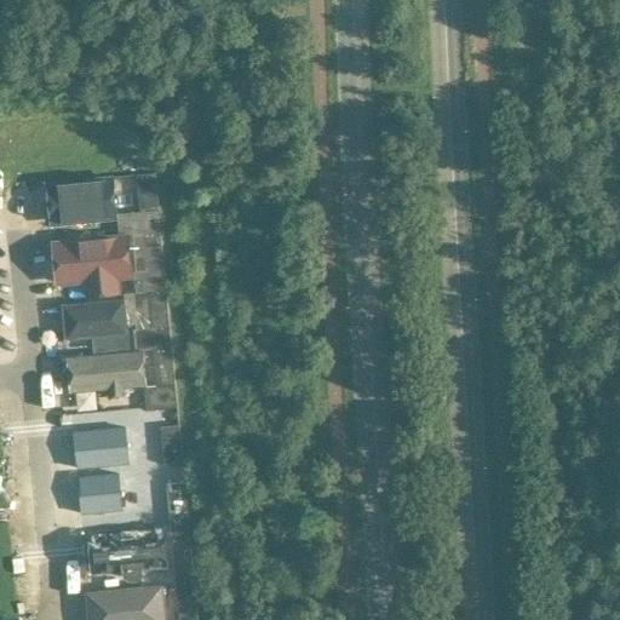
[(141,212),(118,213),(120,235),(133,234),(161,231),(156,173),(156,172),(137,174),(141,212)]
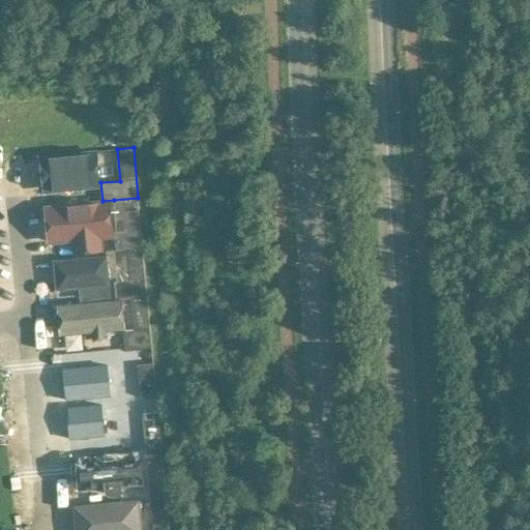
[(50,163),(51,176),(89,173),(88,160),(50,163)]
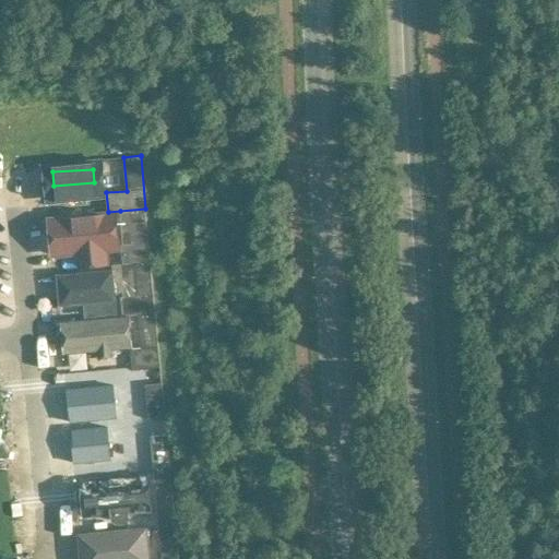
[(145,209),(120,211),(125,263),(151,261),(145,209)]
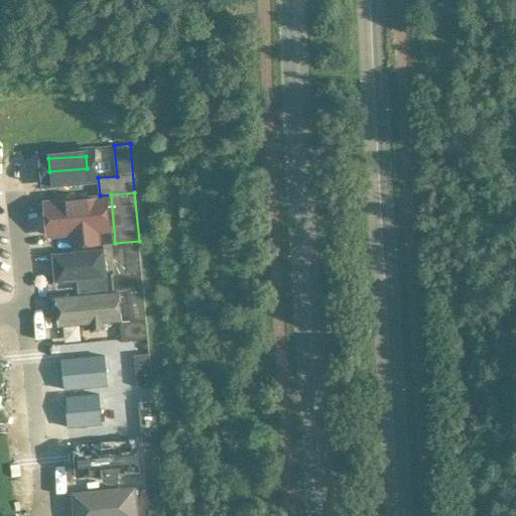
[(47,202),(50,240),(111,235),(107,197),(47,202)]
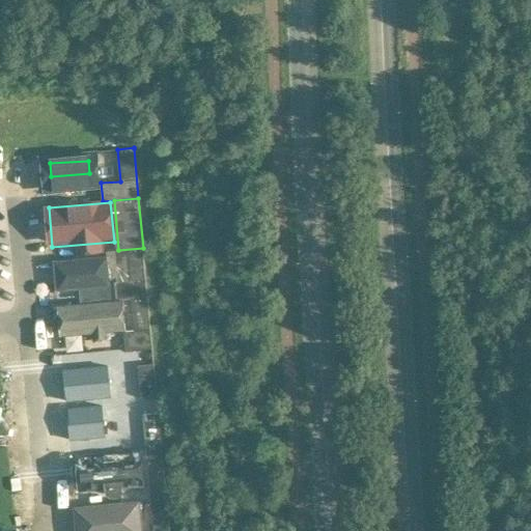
[(118,250),(114,250),(117,282),(115,282),(117,300),(132,299),(147,297),(143,248),(118,250)]
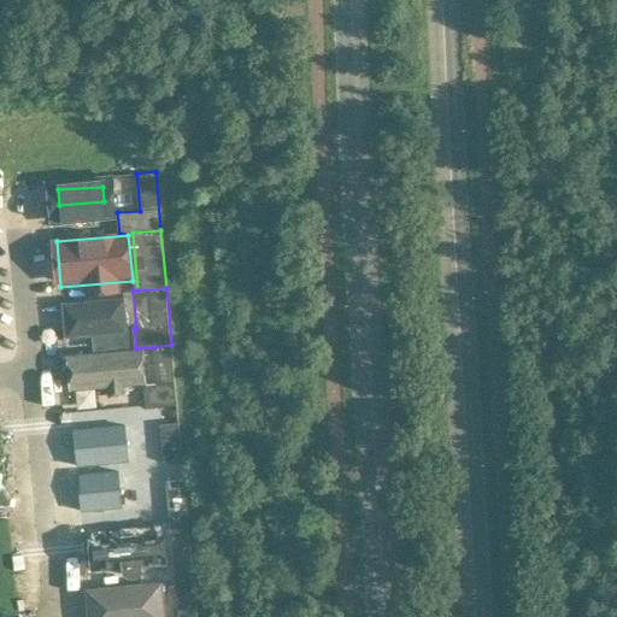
[(124,300),(62,307),(65,342),(128,336),(124,300)]
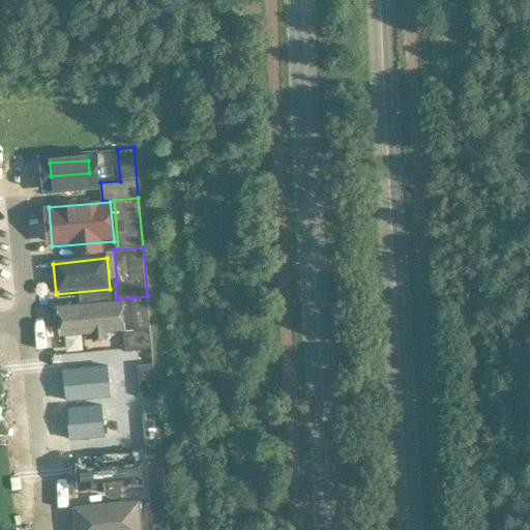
[(135,330),(124,330),(126,351),(137,350),(152,348),(152,346),(150,328),(147,296),(131,298),(135,330)]
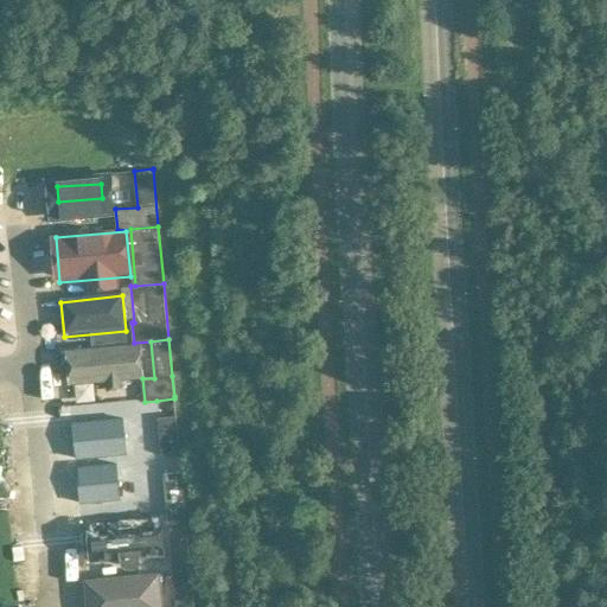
[(139,346),(64,353),(68,387),(142,379),(139,346)]
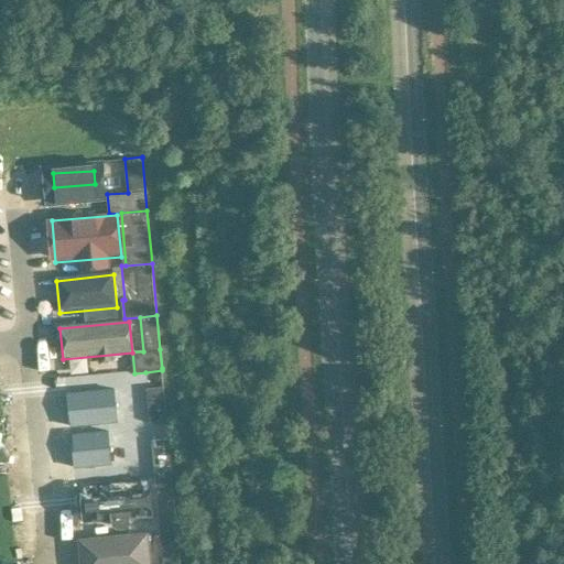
[(162,370),(145,372),(150,422),(166,420),(162,370)]
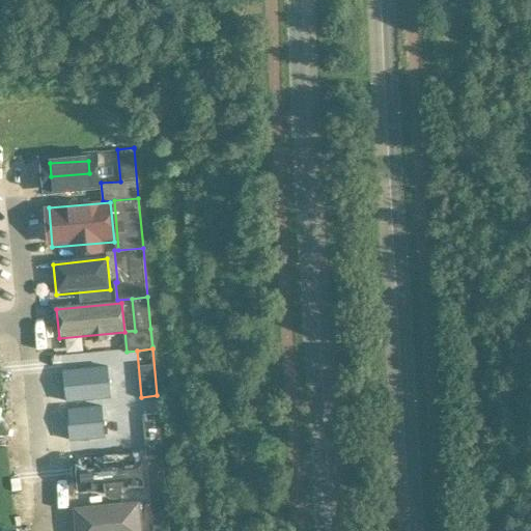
[(134,357),(59,364),(61,388),(136,381),(134,357)]
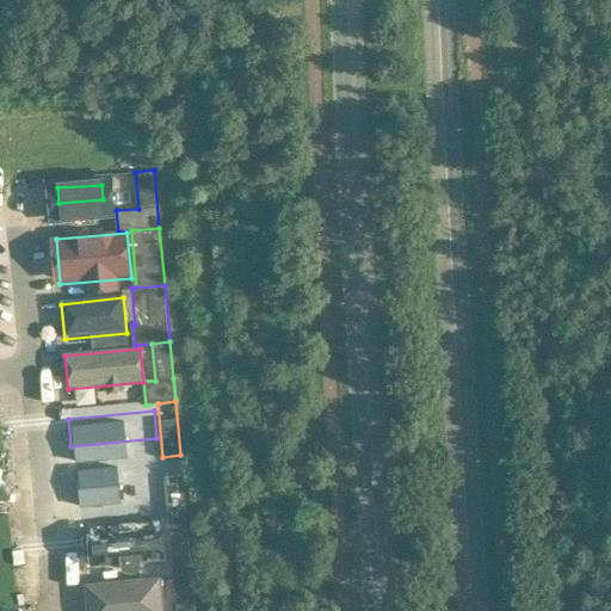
[(150,466),(80,471),(84,513),(154,507),(150,466)]
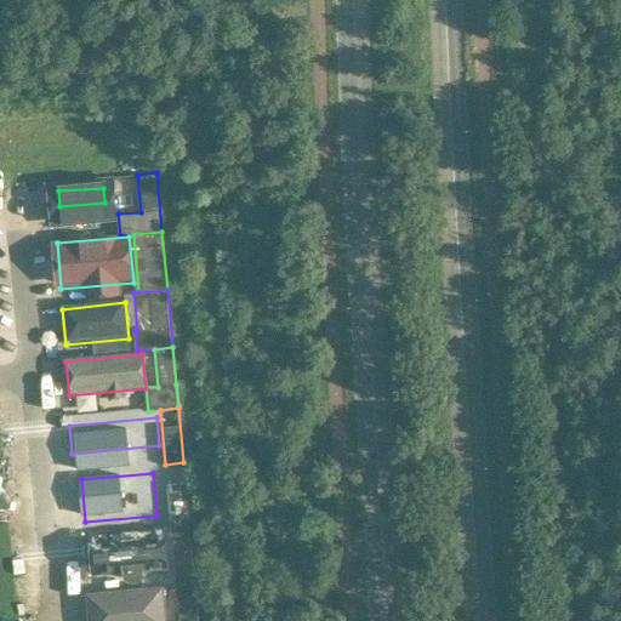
[(186,483),(167,484),(170,514),(171,524),(189,522),(186,483)]
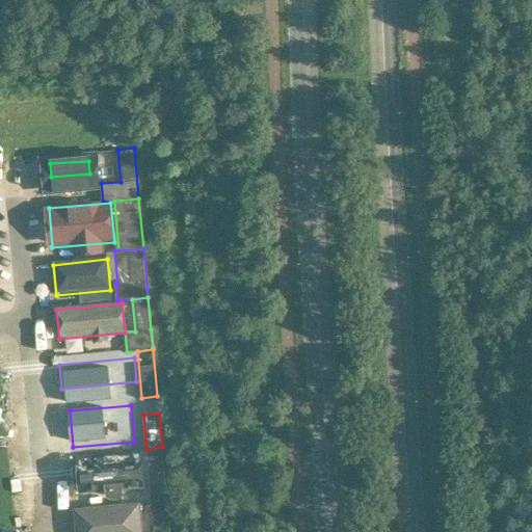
[(162,447),(147,449),(151,481),(166,479),(162,447)]
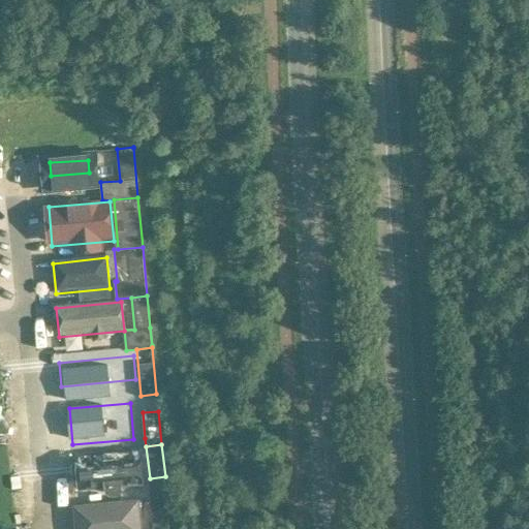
[(138,453),(74,460),(79,497),(143,490),(138,453)]
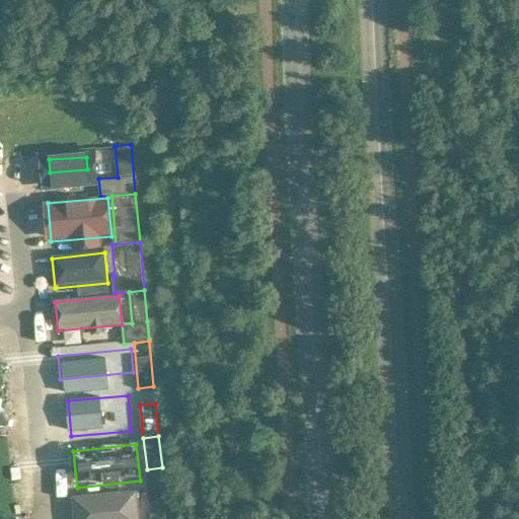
[(163,484),(147,485),(150,518),(166,518),(163,485),(163,484)]
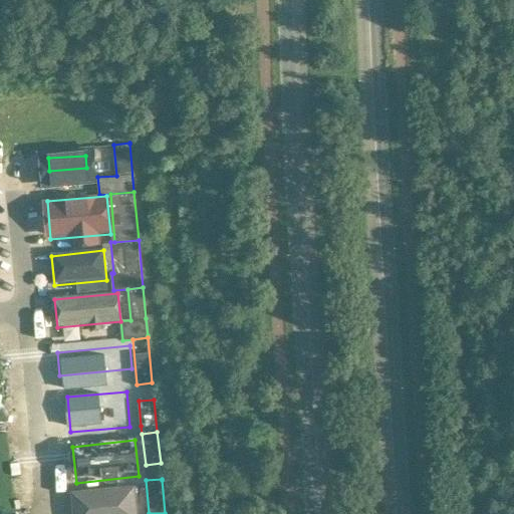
[(76,495),(78,513),(142,513),(140,488),(76,495)]
